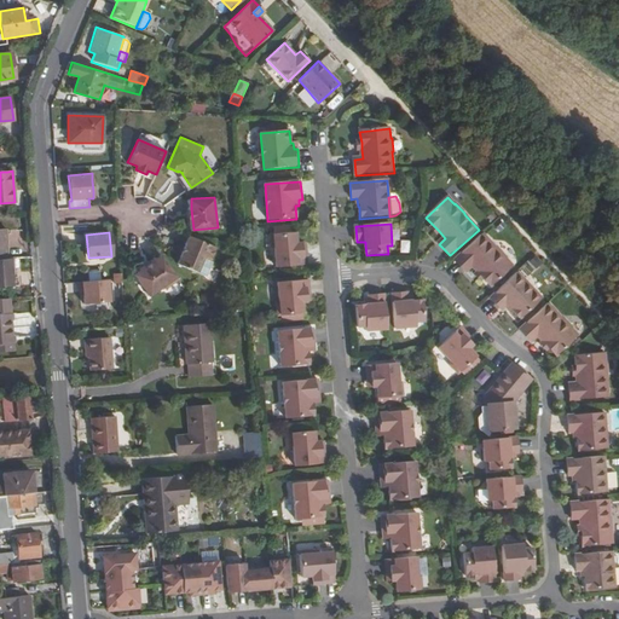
[(302,249),(302,243),(298,244),(296,233),(293,233),(275,235),(271,235),(272,248),(275,248),(277,267),(308,265),(306,249),(302,249)]
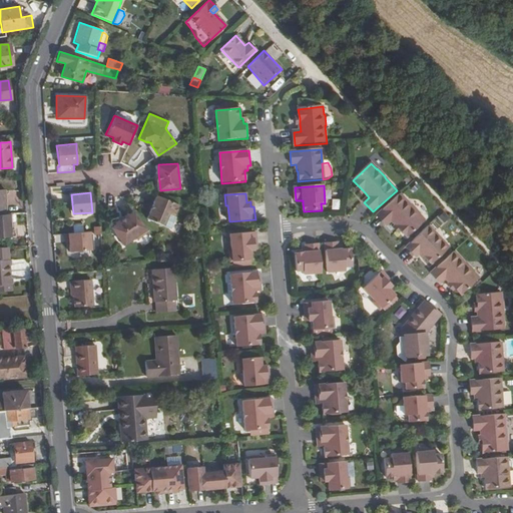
[(401,194),(377,216),(385,226),(391,221),(395,226),(399,231),(406,239),(425,223),(420,217),(420,216),(413,207),(412,208),(401,194)]
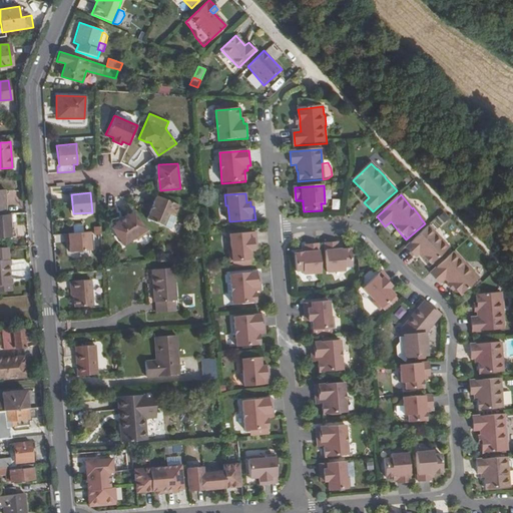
[(173,217),(178,205),(157,195),(147,218),(163,225),(168,214),(173,217)]
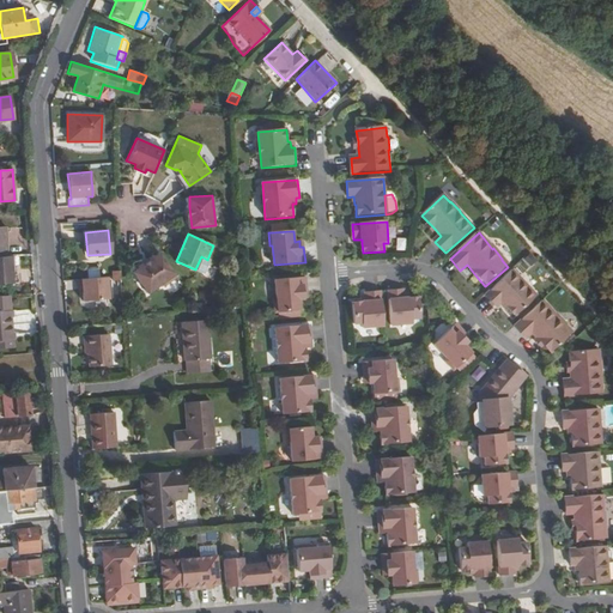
[(163,285),(175,275),(161,254),(155,258),(152,255),(149,259),(147,262),(144,266),(140,265),(135,268),(137,271),(133,273),(146,292),(158,284),(163,285)]
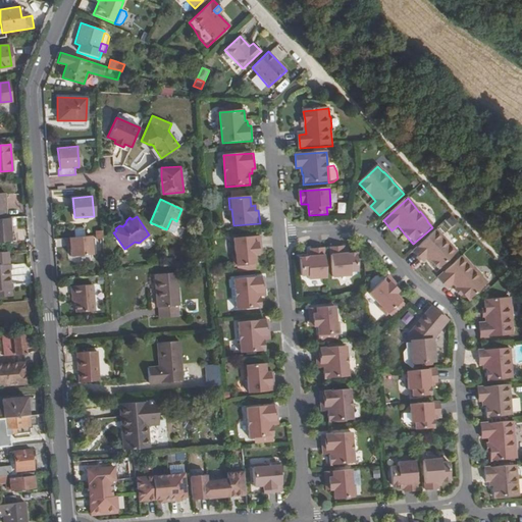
[(9,232),(8,217),(0,217),(0,241),(15,241),(14,232),(9,232)]
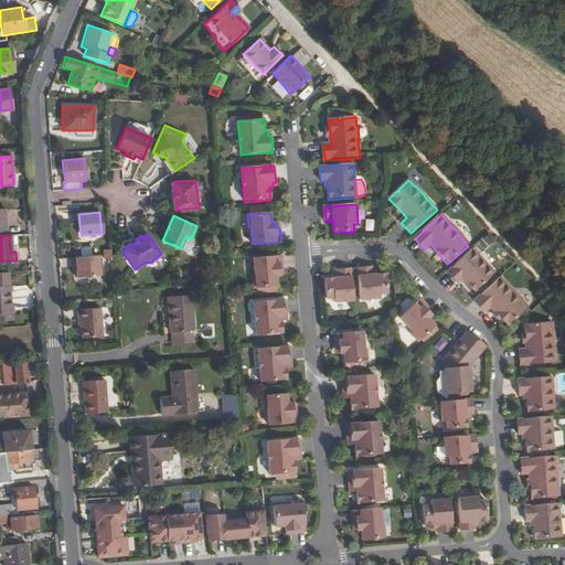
[(185,236),(180,248),(189,253),(194,241),(191,240),(185,236)]
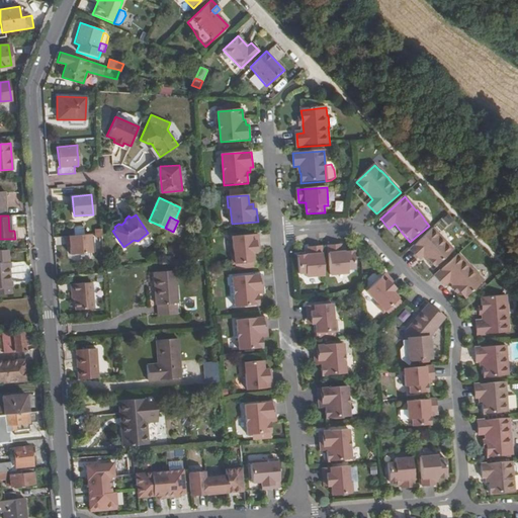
[(448,218),(444,222),(448,227),(453,223),(448,218)]
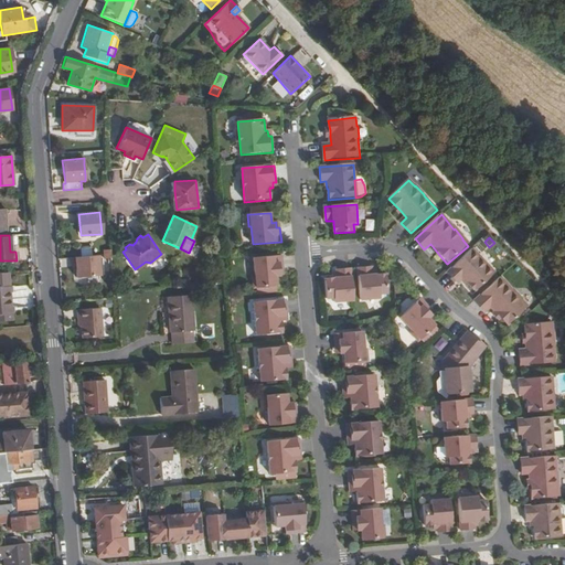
[(476,248),(449,272),(460,283),(462,280),(465,279),(469,284),(470,284),(477,291),(497,272),(476,248)]
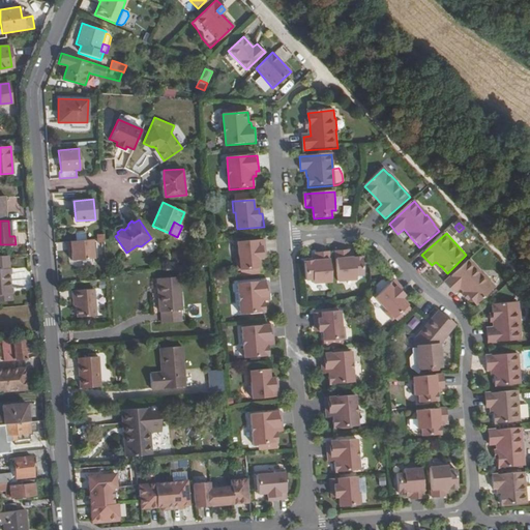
[(93,239),(69,241),(70,255),(72,254),(74,261),(95,259),(93,239)]
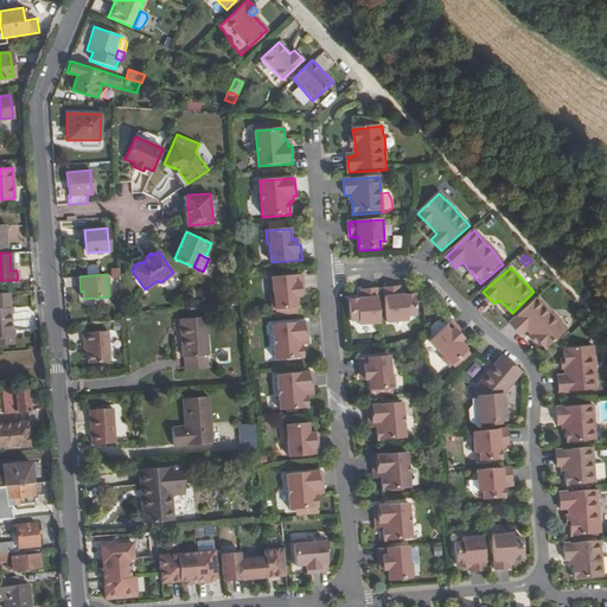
[(301,291),(305,291),(304,275),(273,278),(274,296),(272,298),(273,310),(298,307),(296,296),(301,296),(301,291)]
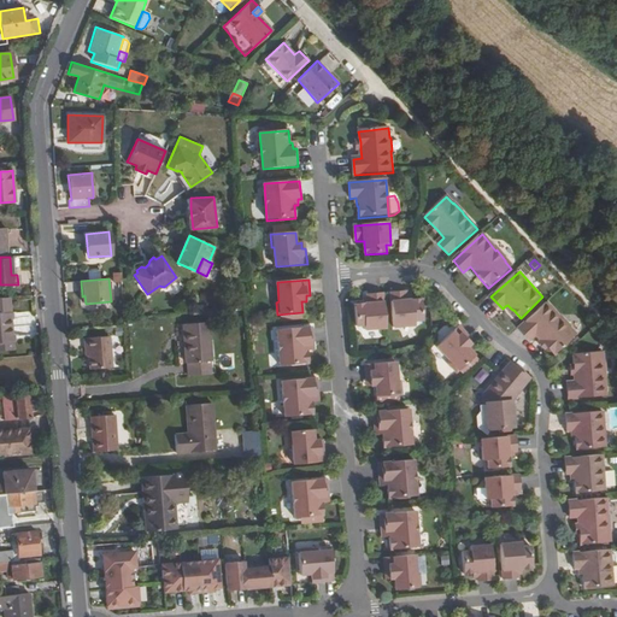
[(407,300),(407,295),(407,292),(392,293),(394,328),(416,327),(416,322),(424,321),(422,299),(412,300),(407,300)]
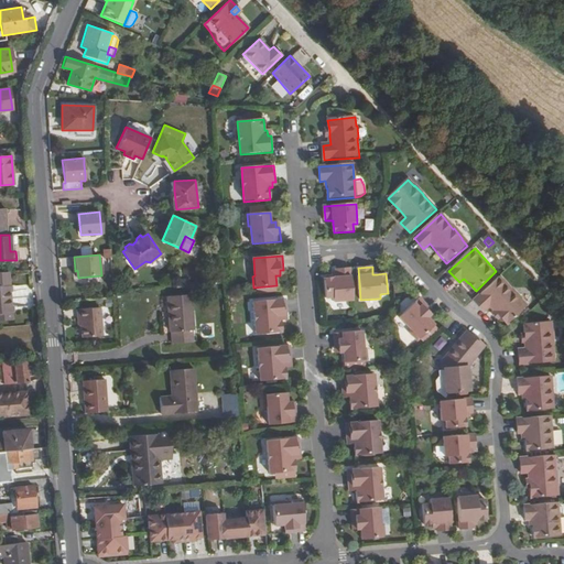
[(354,301),(350,269),(336,270),(336,273),(337,278),(333,279),(324,279),(326,299),(334,299),(334,303),(354,301)]
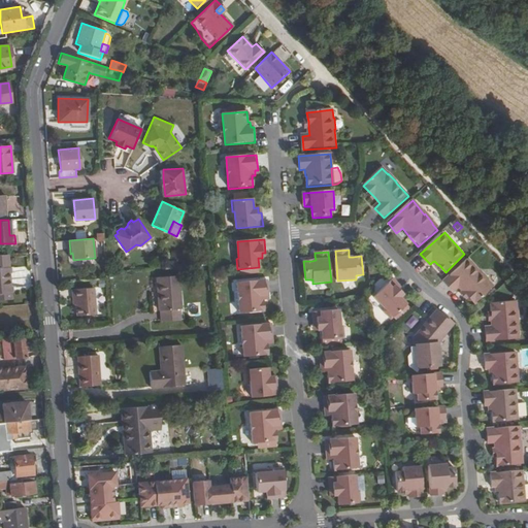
[(469,257),(446,279),(455,290),(461,285),(466,291),(469,295),(476,302),(496,286),(490,278),(491,278),(483,270),(482,270),(469,257)]
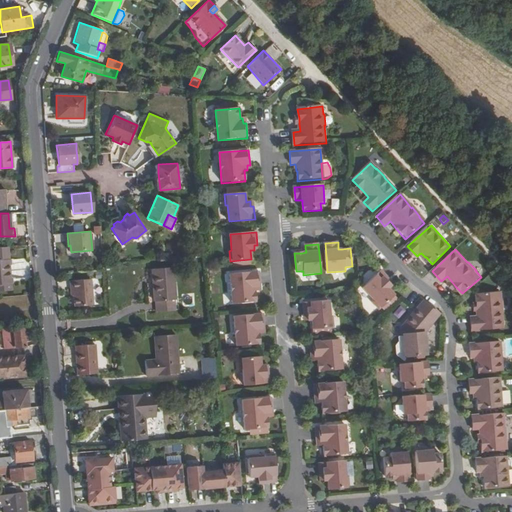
[(0,259),(0,291),(10,291),(9,284),(11,284),(11,278),(9,278),(8,265),(10,265),(9,259),(8,259),(0,259)]
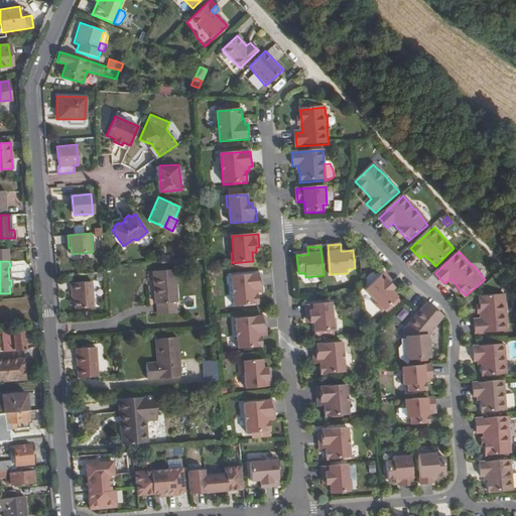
[(12,261),(12,270),(26,270),(26,261),(12,261)]
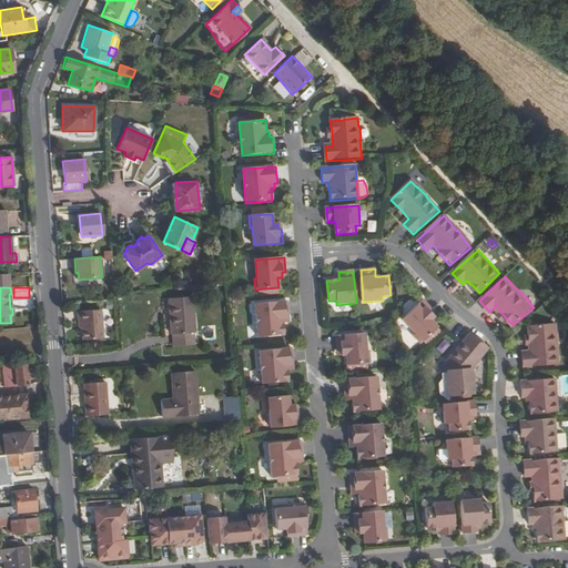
[(194,333),(192,296),(168,298),(170,334),(171,334),(172,346),(194,344),(194,333)]
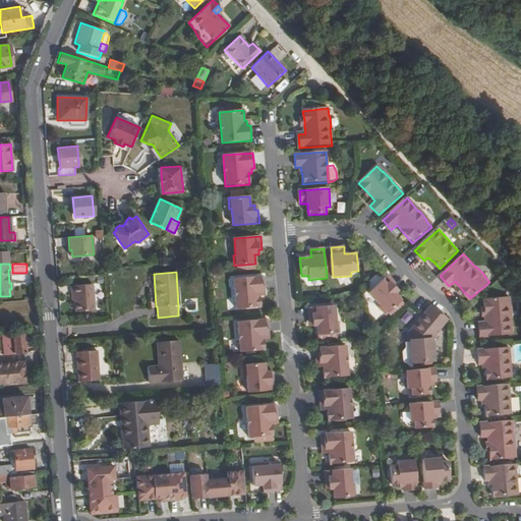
[(396,286),(399,284),(390,274),(369,291),(382,304),(380,305),(387,313),(403,299),(397,292),(400,289),(396,286)]
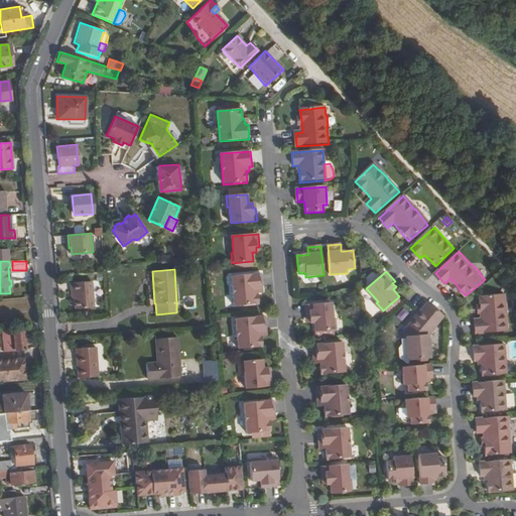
[(260,288),(263,288),(261,274),(232,276),(234,306),(258,304),(257,294),(260,294),(260,288)]
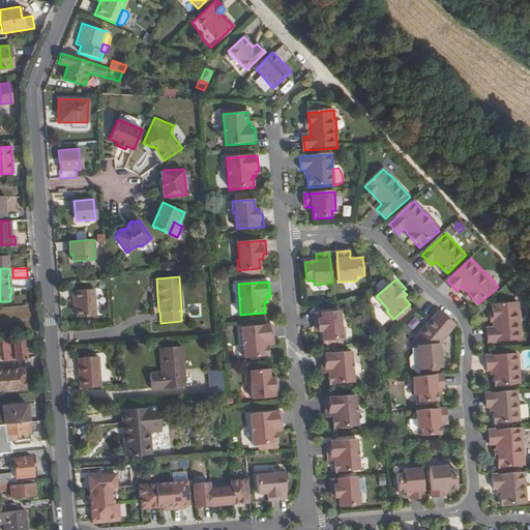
[(77,299),(78,305),(78,317),(96,316),(94,289),(72,291),(74,299),(77,299)]
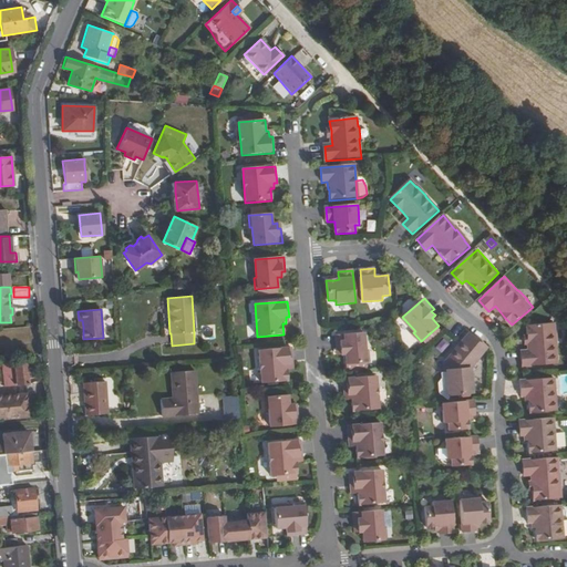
[(528,337),(528,343),(529,351),(522,351),(523,366),(558,364),(556,344),(558,344),(557,332),(556,332),(555,323),(527,326),(528,337)]
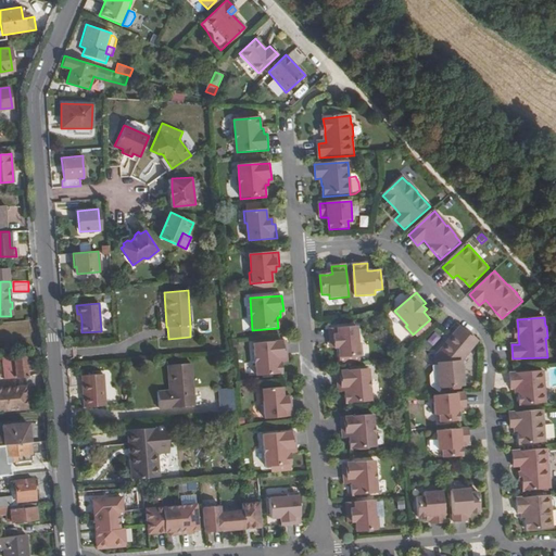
[(460,361),(478,340),(459,325),(440,350),(441,361),(437,362),(437,364),(432,365),(434,391),(439,391),(440,388),(463,386),(460,361)]
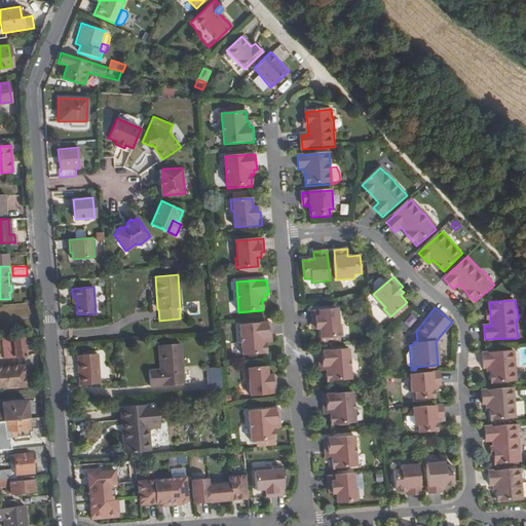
[(317,324),(317,329),(322,329),(322,338),(344,336),(343,326),(340,325),(339,308),(312,310),(313,325),(317,324)]
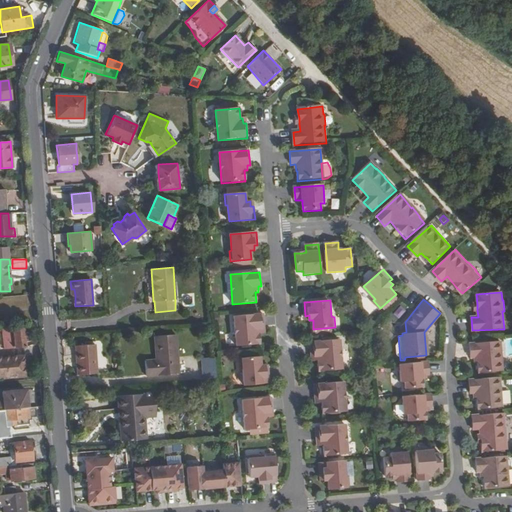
[(262,328),(264,328),(263,313),(234,316),(236,346),(238,346),(257,344),(260,344),(259,334),(262,333),(262,328)]
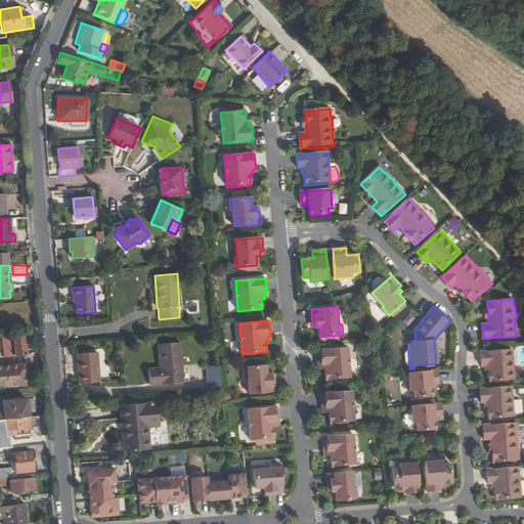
[(24,336),(2,338),(4,357),(26,355),(25,349),(29,349),(28,341),(24,341),(24,336)]
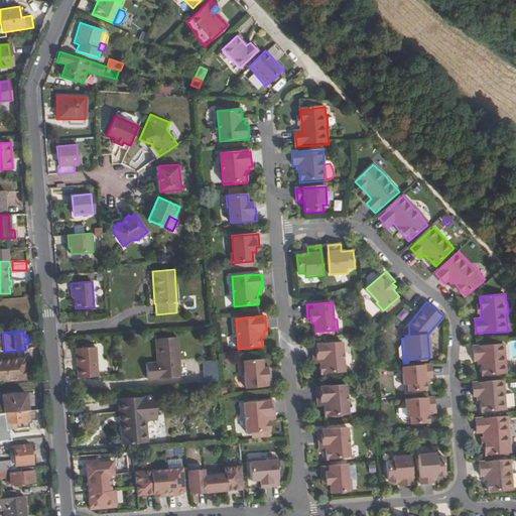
[(180,376),(176,337),(154,339),(156,362),(145,363),(146,379),(180,376)]
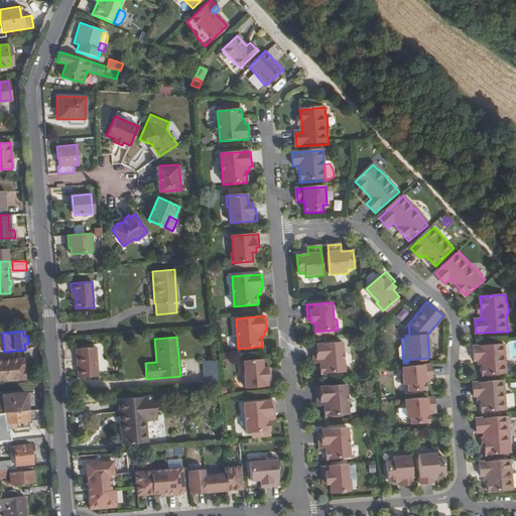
[(317,359),(317,364),(320,364),(321,374),(346,372),(343,342),(313,345),(314,359),(317,359)]
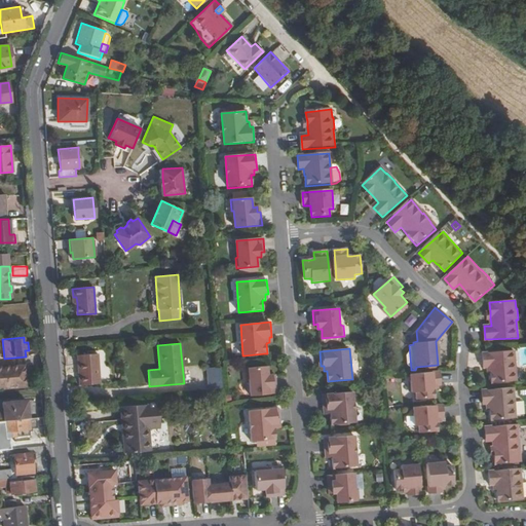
[(488,367),(489,373),(490,373),(490,383),(516,381),(514,350),(481,353),(482,367),(486,367),(488,367)]
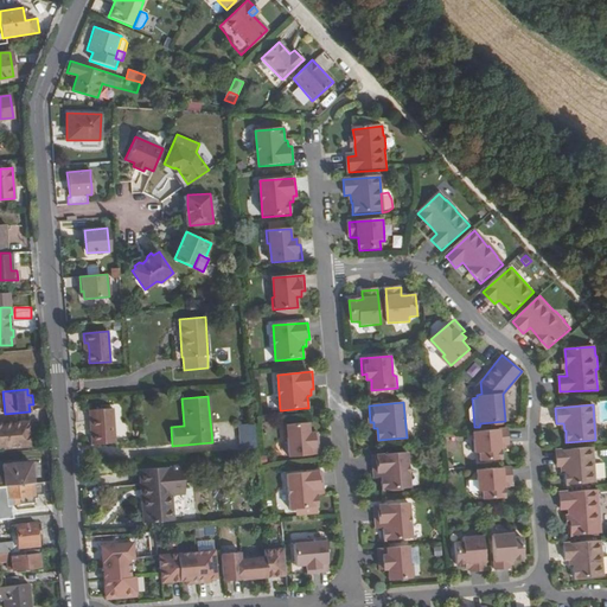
[(91,445),(115,443),(113,408),(89,410),(91,445)]
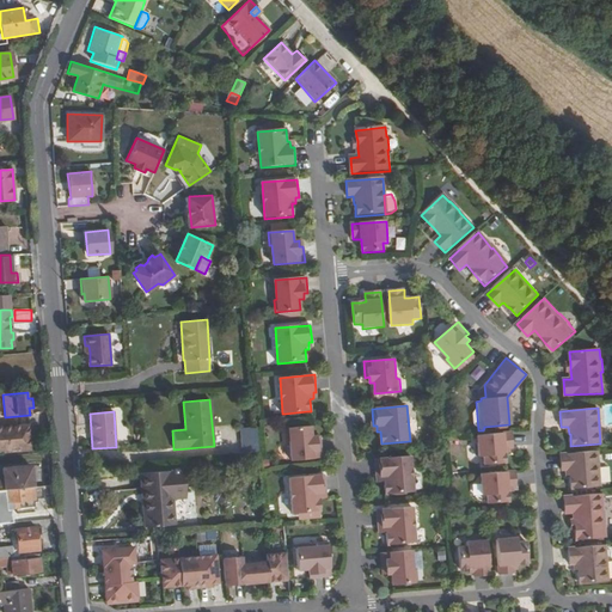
[(0,451),(29,450),(28,426),(0,427),(0,451)]
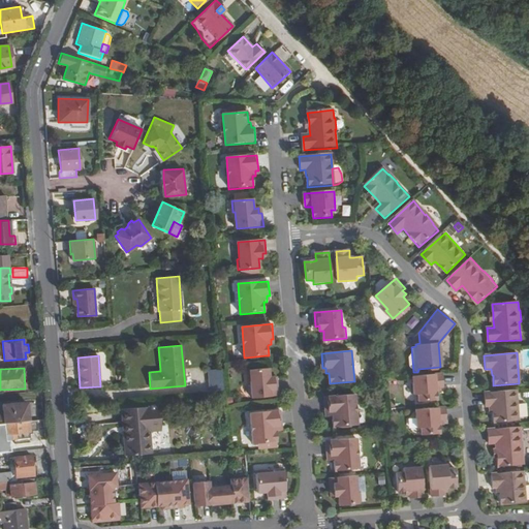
[(273,381),(273,377),(269,377),(268,368),(246,369),(247,380),(250,380),(251,397),(278,396),(276,381),(273,381)]
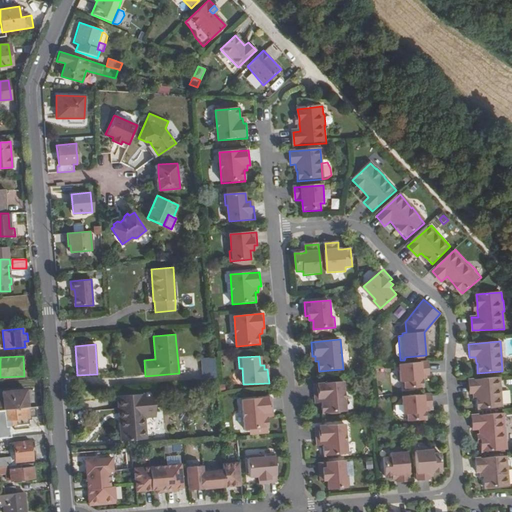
[(200,358),(202,381),(217,380),(215,357),(200,358)]
